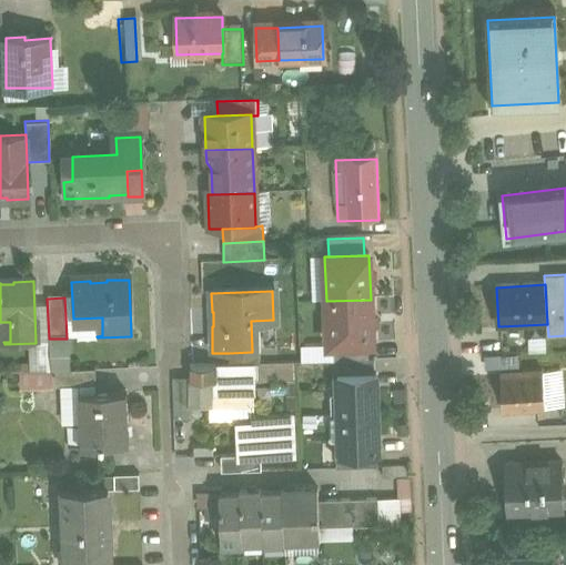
[(371,300),(326,301),(327,345),(332,345),(367,344),(372,344),(371,300)]
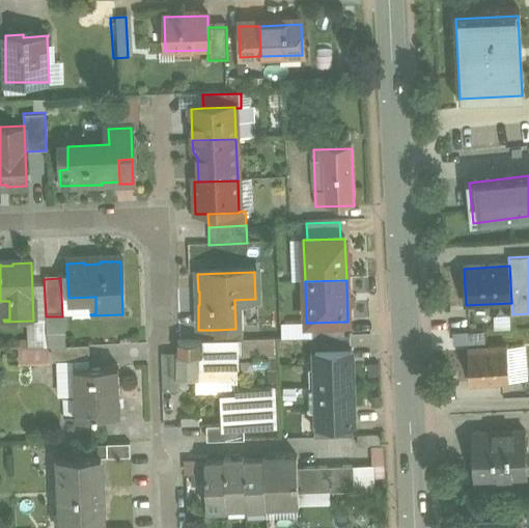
[(343,322),(310,323),(311,339),(350,338),(350,337),(344,337),(343,322)]
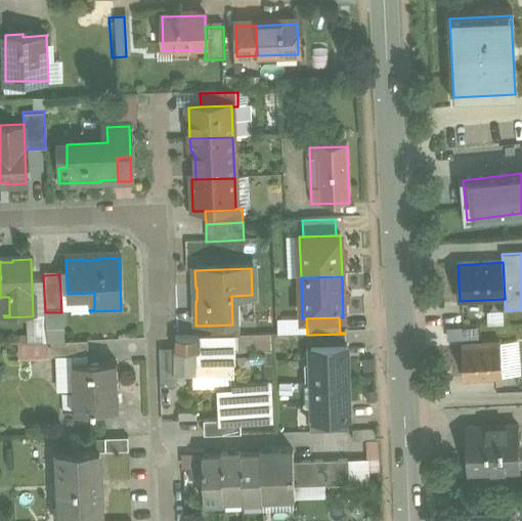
[(232,324),(211,326),(211,338),(232,337),(237,337),(237,323),(232,323),(232,324)]
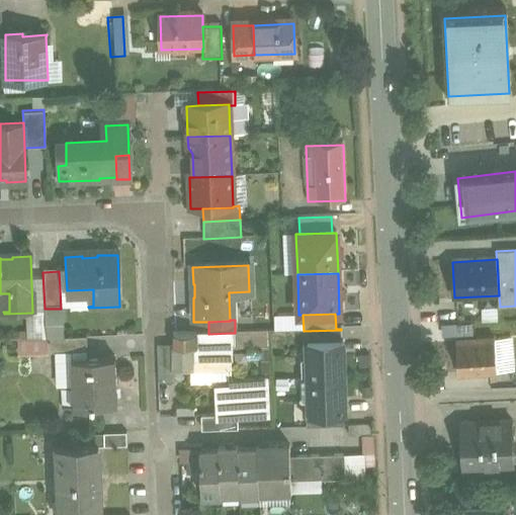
[(341,330),(304,331),(305,343),(307,343),(341,341),(341,330)]
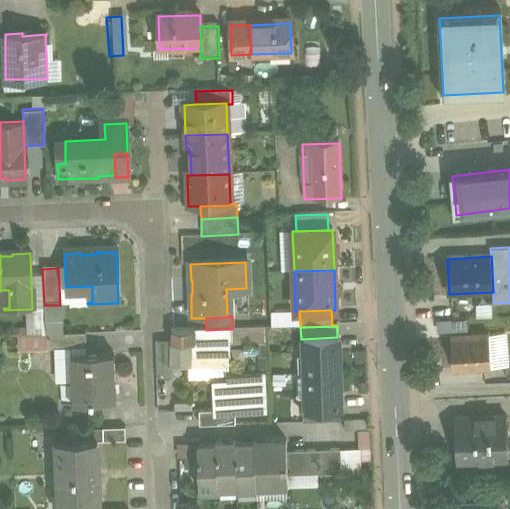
[(195,330),(170,331),(170,342),(162,342),(162,351),(170,351),(170,367),(190,367),(190,353),(227,352),(227,329),(206,330),(200,330),(195,330)]
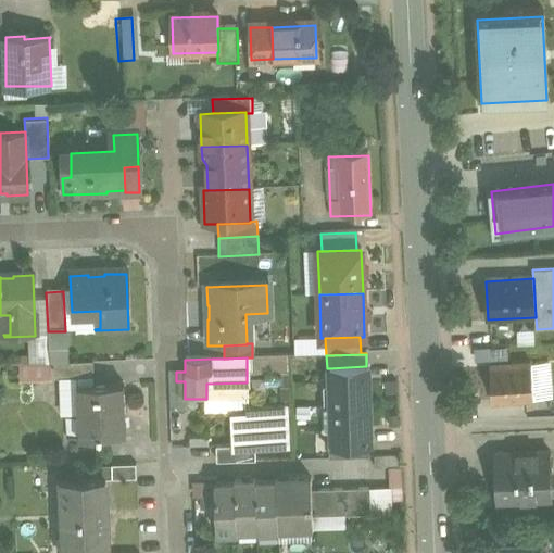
[(14,384),(45,381),(45,364),(13,366),(14,384)]
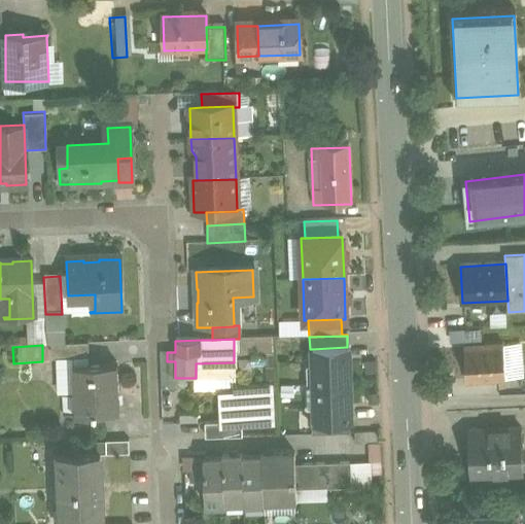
[(347,347),(312,349),(314,385),(349,384),(348,347),(347,347)]
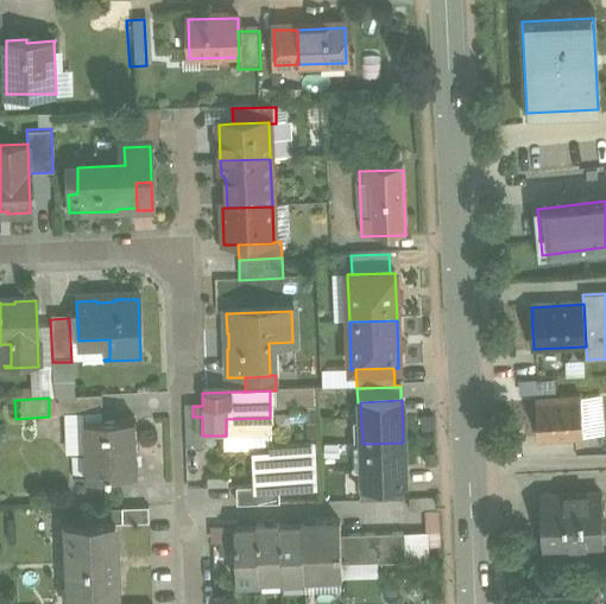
[(580,400),(536,404),(538,440),(554,439),(554,445),(562,445),(562,439),(582,438),(582,425),(587,425),(586,418),(581,419),(580,400)]
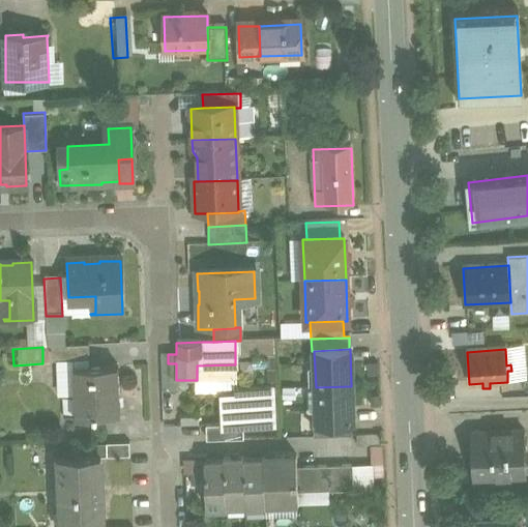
[(235,378),(235,364),(197,366),(197,380),(231,379),(235,378)]
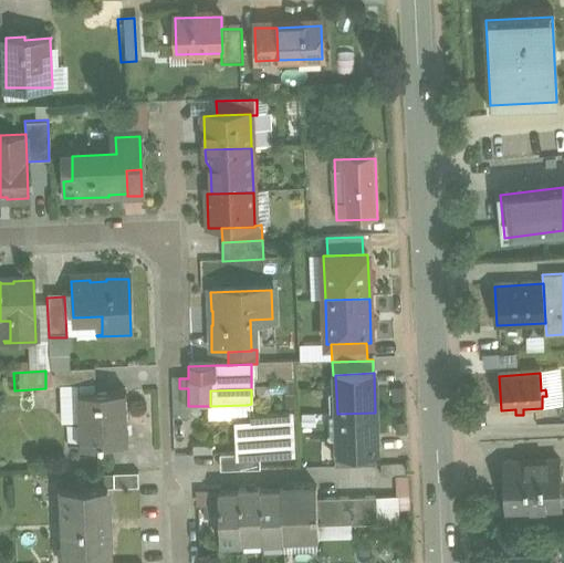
[(124,393),(77,396),(80,447),(102,446),(102,445),(126,442),(124,393)]
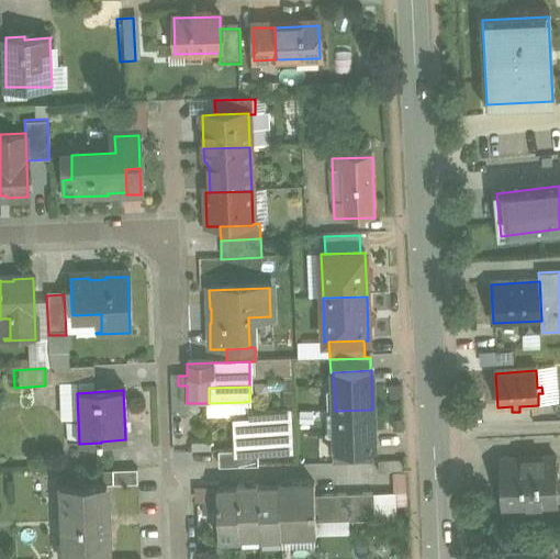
[(372,410),(335,411),(335,450),(372,449),(373,449),(372,410)]
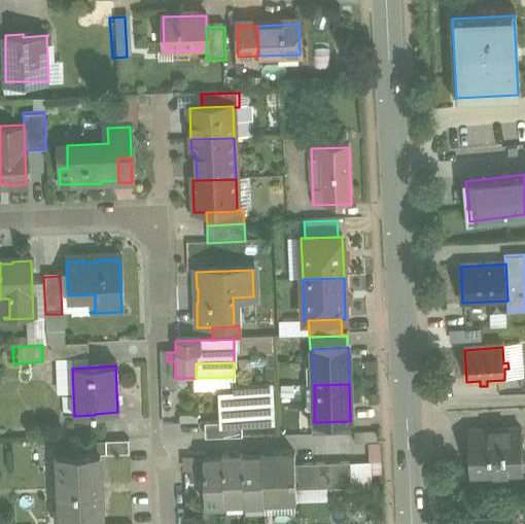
[(270,387),(235,388),(235,394),(222,394),(223,423),(223,426),(241,425),(272,424),(270,387)]
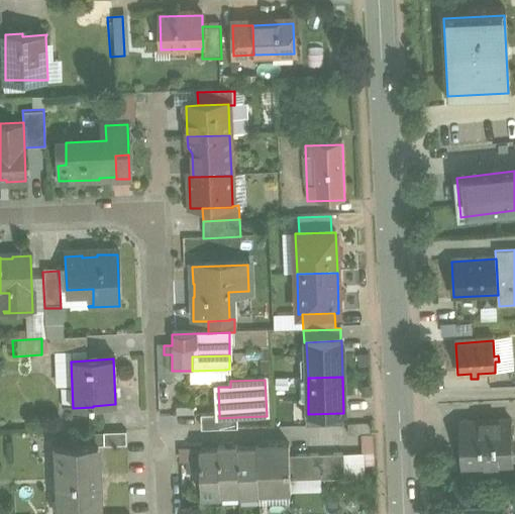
[(342,413),(308,414),(305,414),(306,426),(314,426),(342,425),(342,413)]
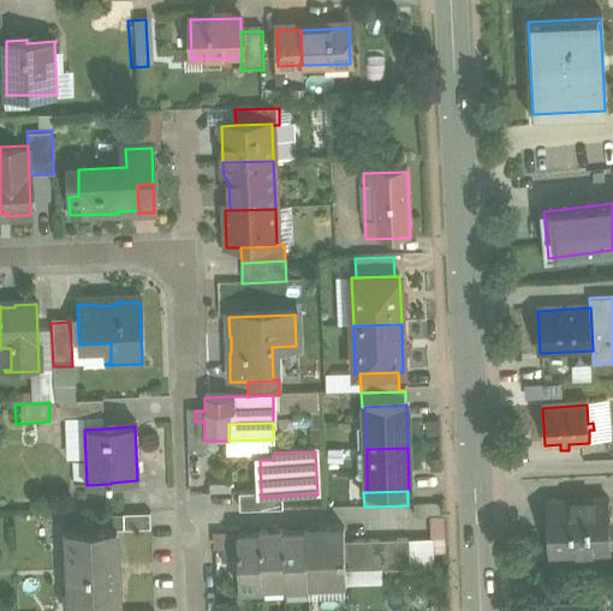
[(261,493),(238,495),(239,511),(283,510),(281,496),(261,497),(261,493)]
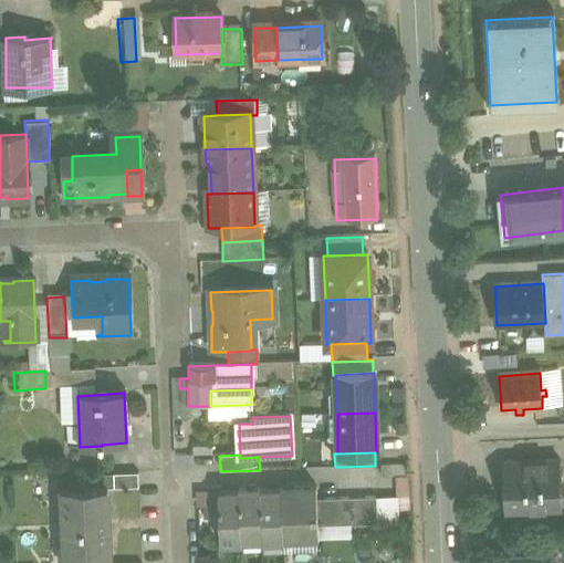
[(559,461),(503,465),(507,512),(562,509),(559,461)]
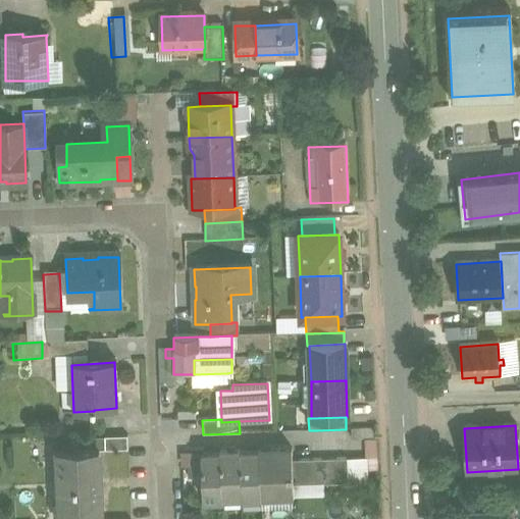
[(125,437),(103,437),(104,453),(126,452),(125,437)]
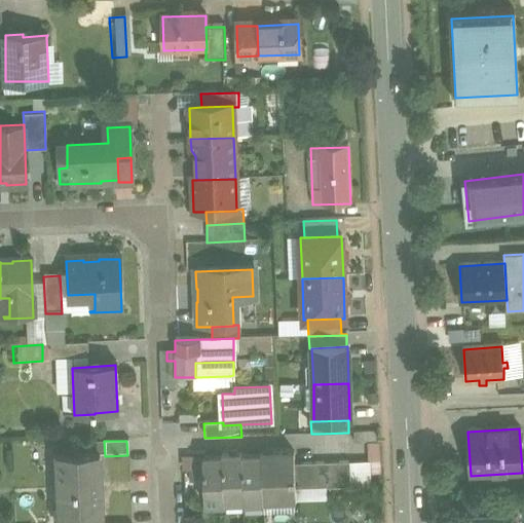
[(365,444),(364,462),(374,463),(376,445),(365,444)]
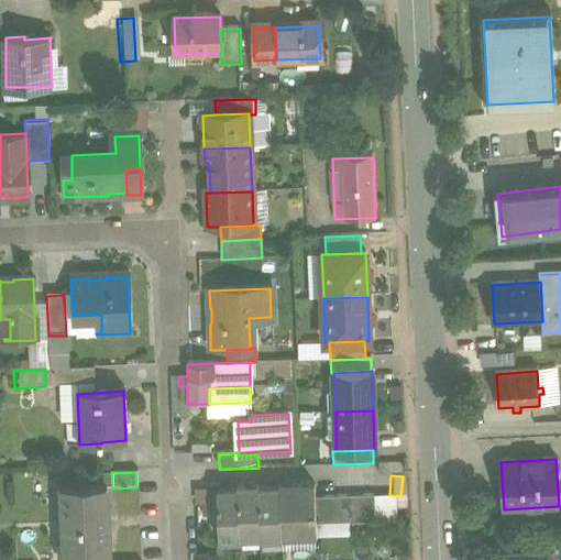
[(315,485),(279,487),(279,490),(281,538),(282,538),(282,536),(315,534),(315,536),(316,536),(315,485)]
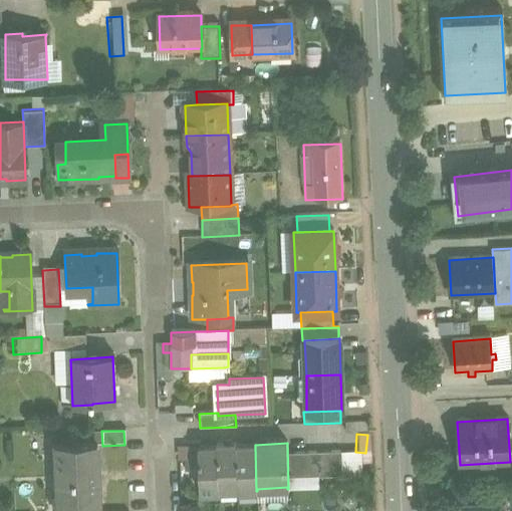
[(98,510),(96,445),(57,447),(59,510),(98,510)]
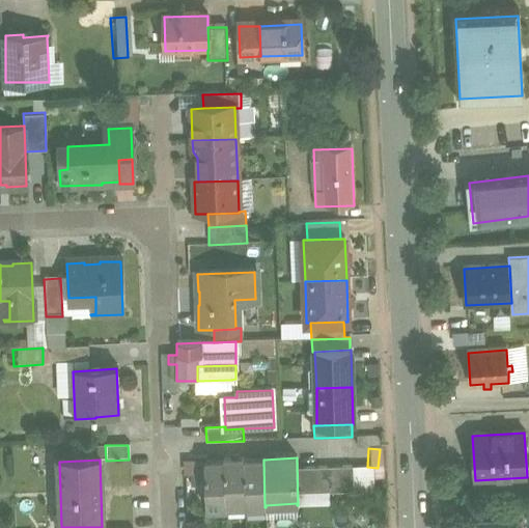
[(244,460),(224,461),(224,463),(225,506),(245,505),(244,462),(244,460)]
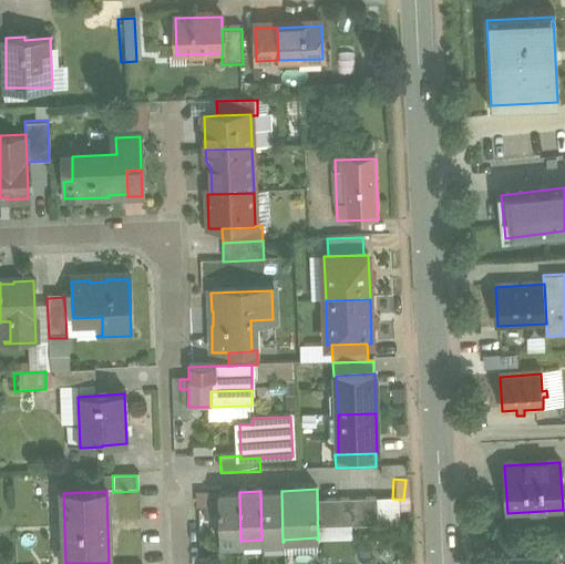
[(281,493),(260,493),(262,540),(262,542),(283,542),(281,493)]
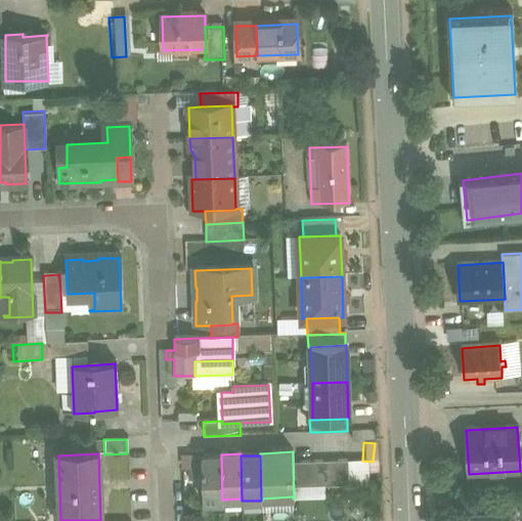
[(221,457),(202,458),(203,503),(222,502),(222,500),(221,457)]
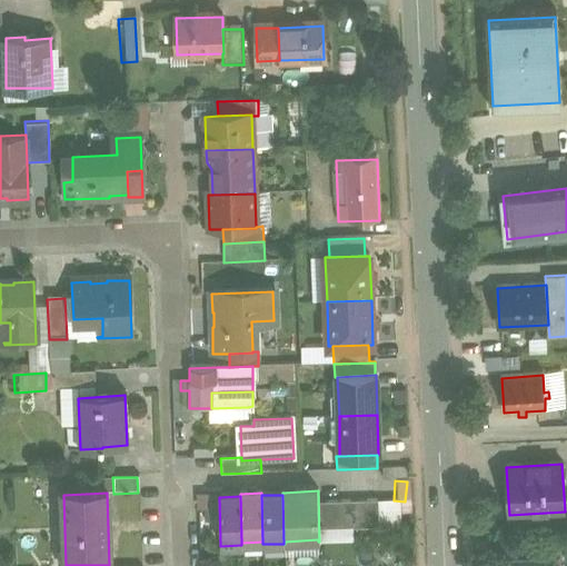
[(378,528),(378,500),(365,502),(366,528),(378,528)]
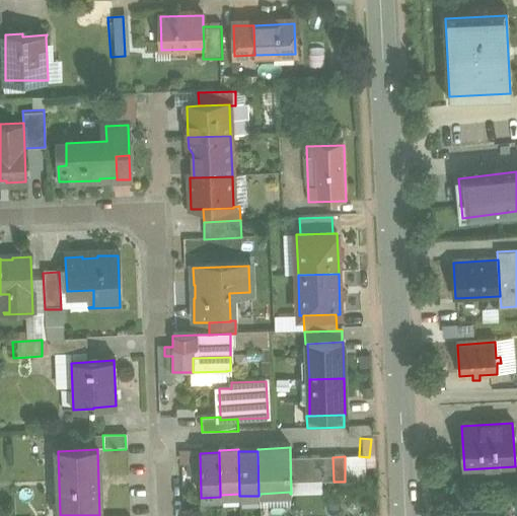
[(320,457),(308,458),(309,483),(321,482),(320,457)]
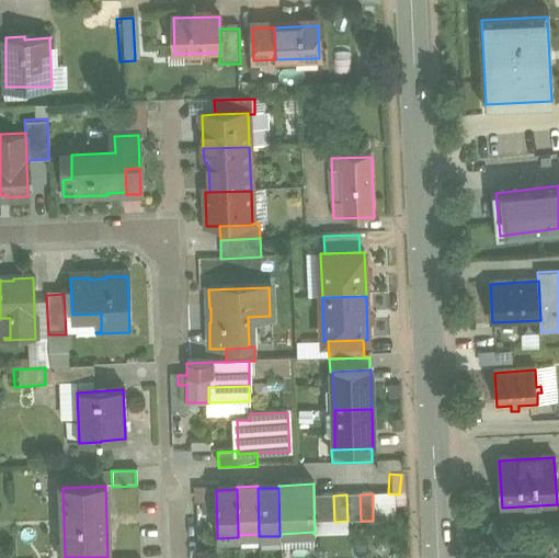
[(361,521),(360,494),(346,494),(348,521),(361,521)]
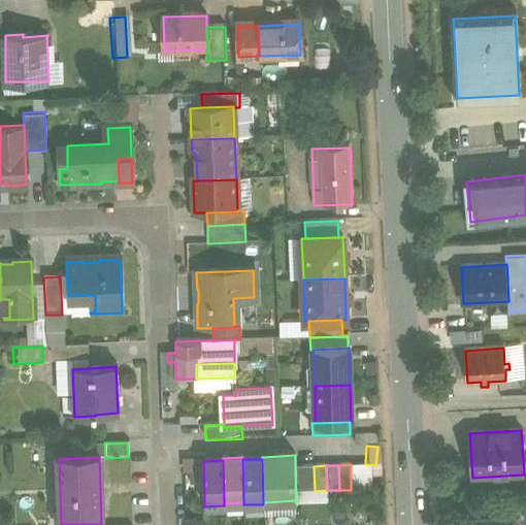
[(315,491),(314,466),(300,466),(301,491),(315,491)]
